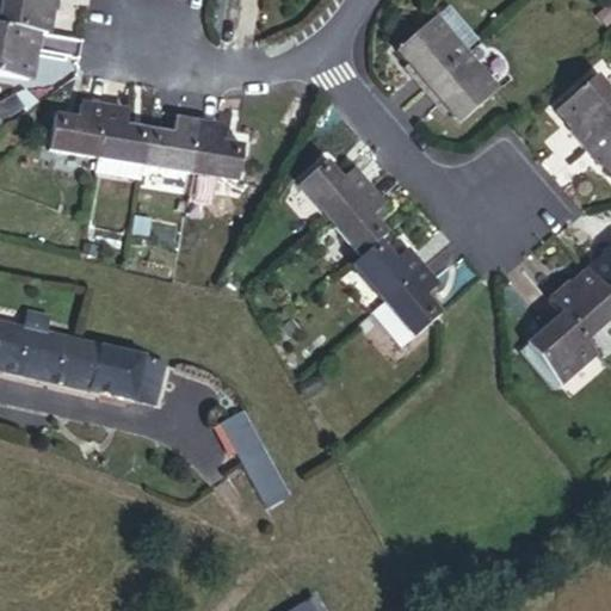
[(0,0),(0,10),(29,16),(35,17),(35,0),(0,0)]
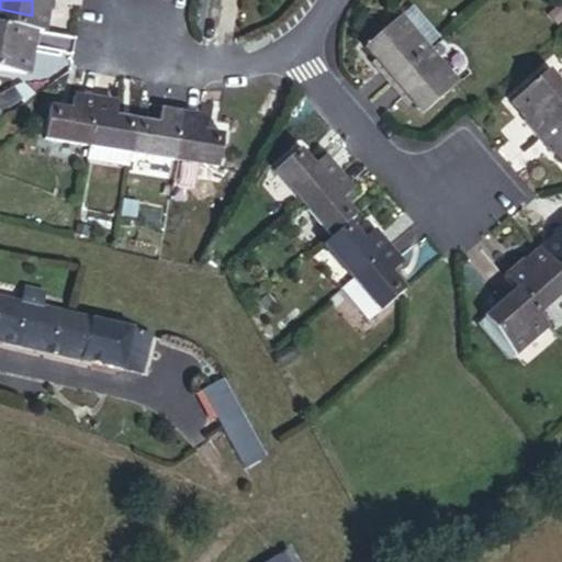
[(428,38),(400,4),(364,37),(380,56),(372,64),(383,78),(428,38)]
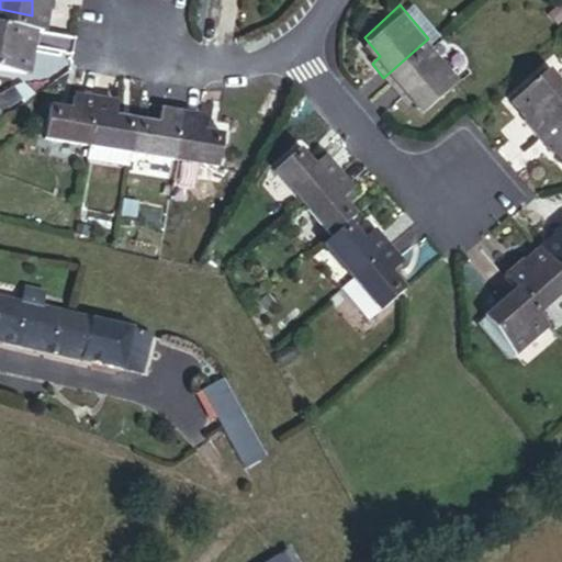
[(22,36),(26,14),(0,9),(0,53),(10,55),(13,35),(22,36)]
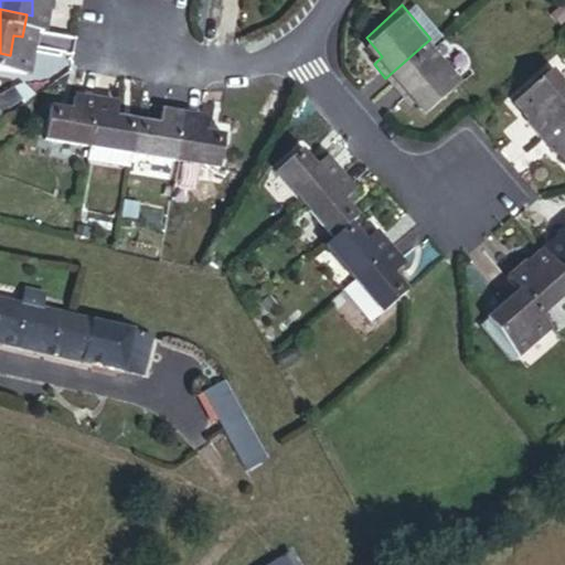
[(462,75),(430,39),(385,78),(402,98),(415,89),(426,105),(462,75)]
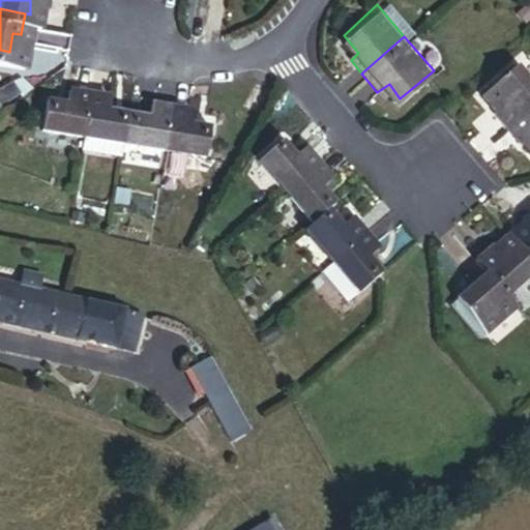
[(492,105),(505,121),(529,100),(529,62),(518,48),(482,76),(498,97),(492,105)]
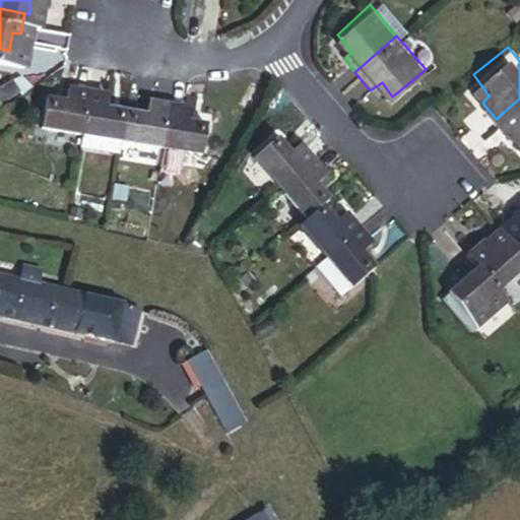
[(16,81),(3,64),(0,66),(0,89),(2,92),(16,81)]
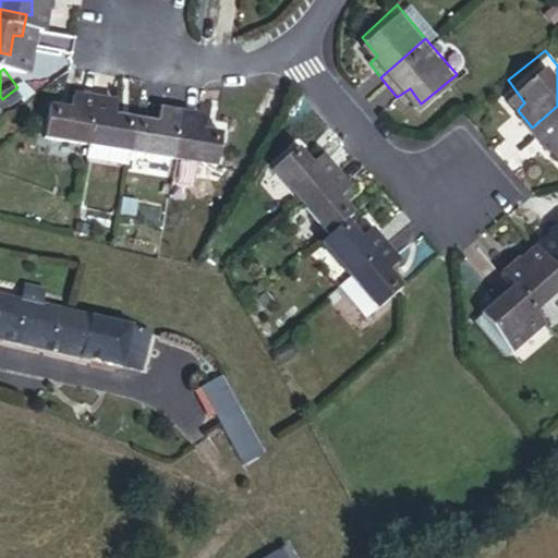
[(43,136),(83,143),(94,86),(69,83),(65,101),(50,100),(43,136)]
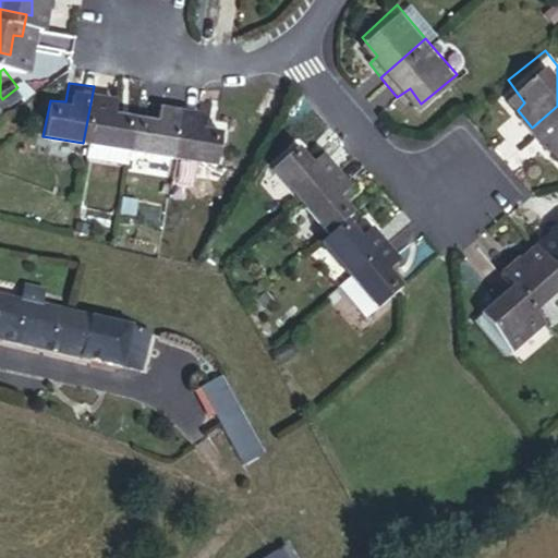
[(94,86),(83,143),(131,148),(137,114),(109,109),(111,89),(94,86)]
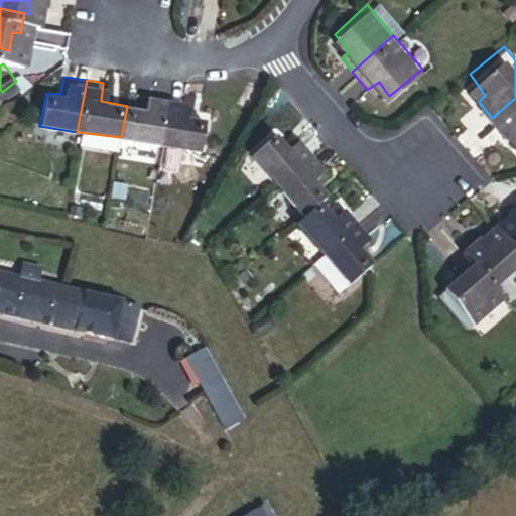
[(127,106),(121,137),(157,144),(165,93),(142,91),(139,109),(127,106)]
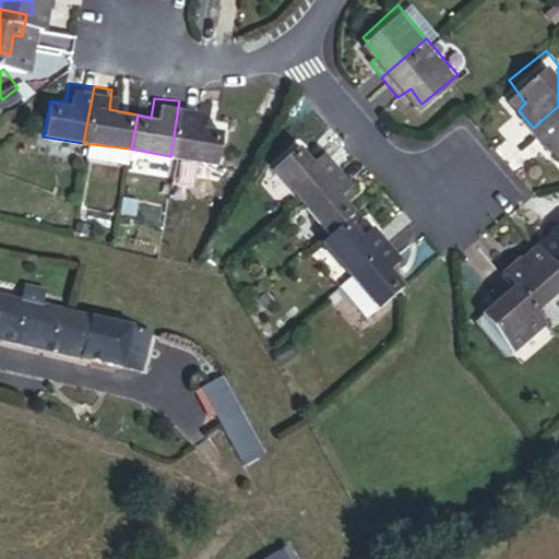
[(179,100),(170,156),(212,163),(218,127),(198,122),(202,104),(179,100)]
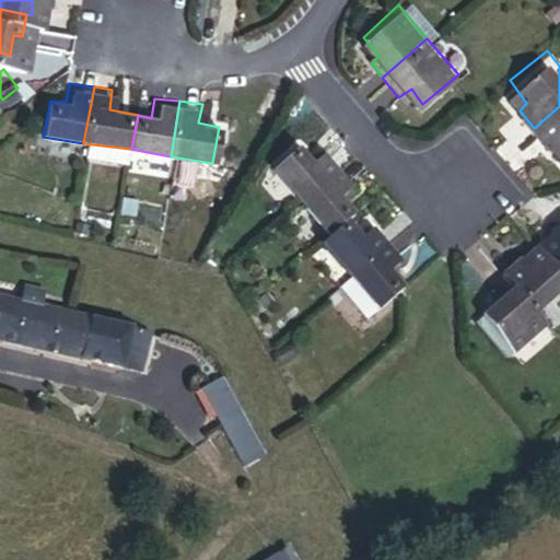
[(559,106),(534,128),(548,146),(553,141),(559,149),(559,106)]
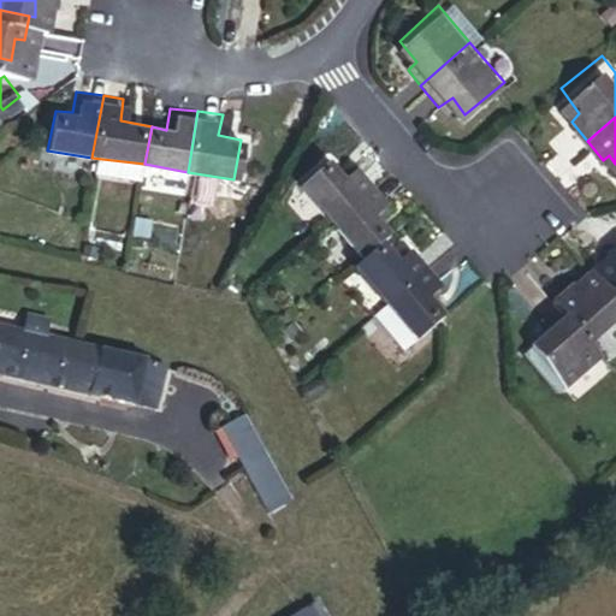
[(301,171),(332,209),(378,173),(362,155),(344,165),(329,149),(301,171)]
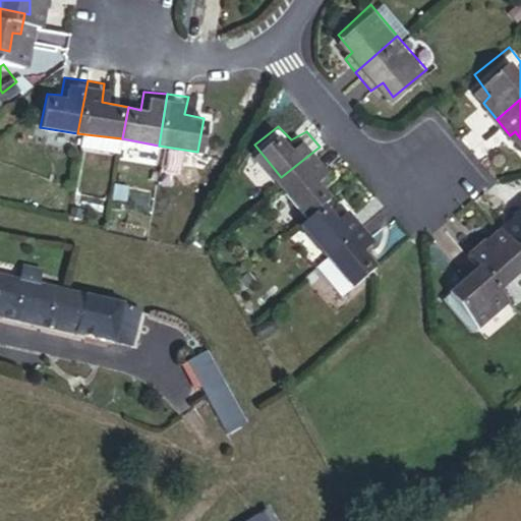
[(320,147),(281,177),(313,216),(327,204),(339,194),(323,173),(332,164),(320,147)]
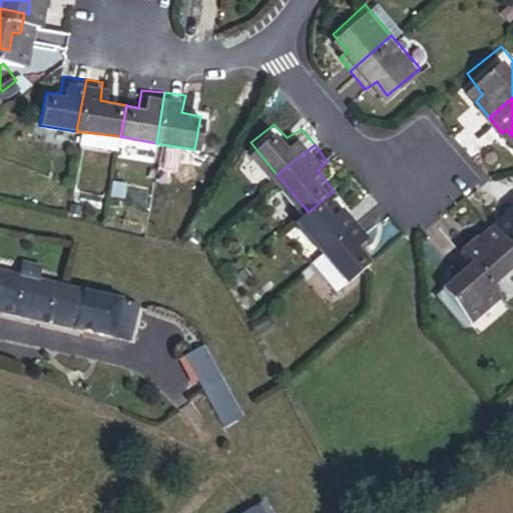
[(346,203),(360,218),(382,197),(359,168),(334,191),(322,200),(334,213),(346,203)]
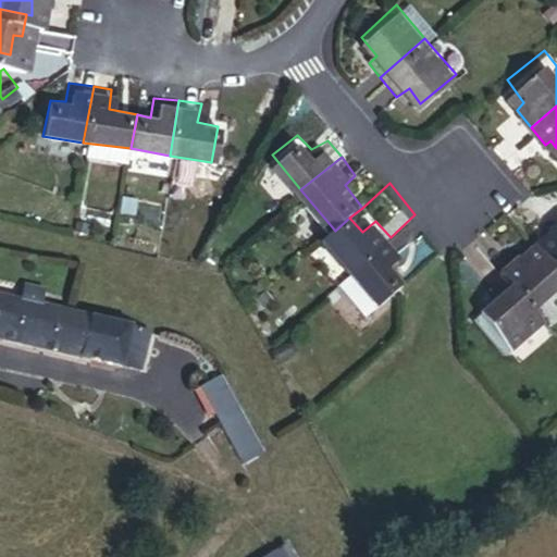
[(545,237),(556,251),(556,210),(549,217),(556,227),(545,237)]
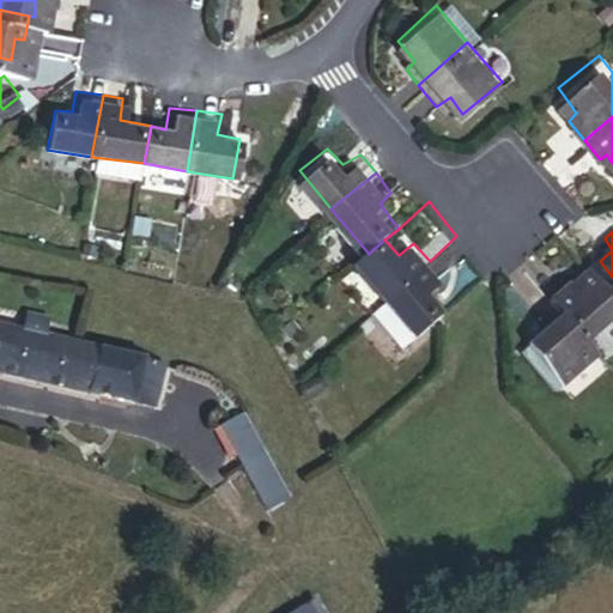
[(436,290),(444,303),(484,265),(456,236),(430,261),(443,280),(436,290)]
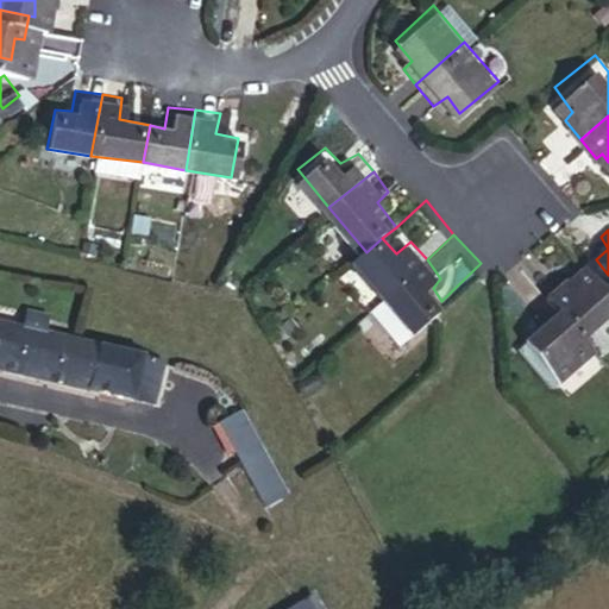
[(566,267),(551,282),(590,328),(608,312),(608,275),(596,259),(575,276),(566,267)]
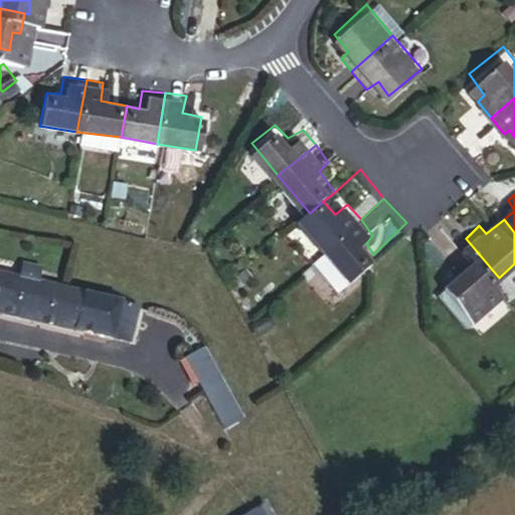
[(473,323),(510,293),(473,247),(456,264),(462,272),(445,289),(473,323)]
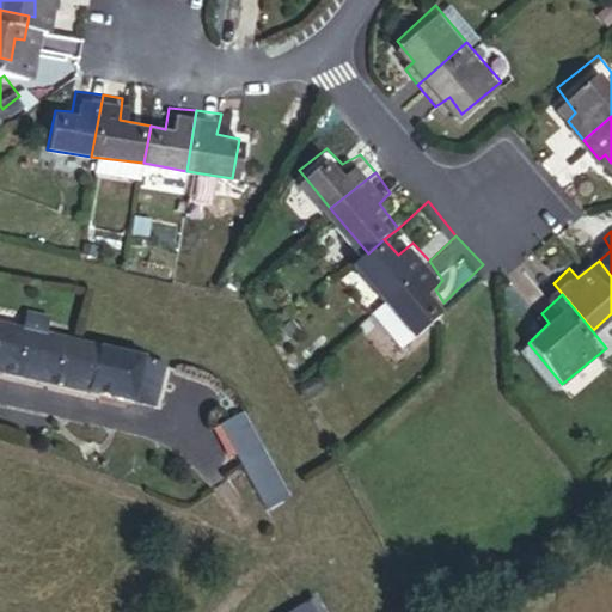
[(0,368),(136,399),(141,377),(165,383),(170,361),(55,334),(59,316),(31,308),(28,328),(0,322),(0,368)]
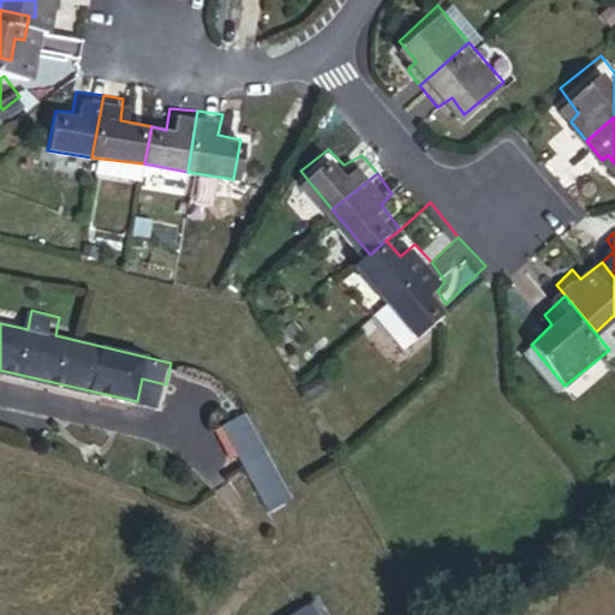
[(142,378),(137,401),(160,406),(166,384),(142,378)]
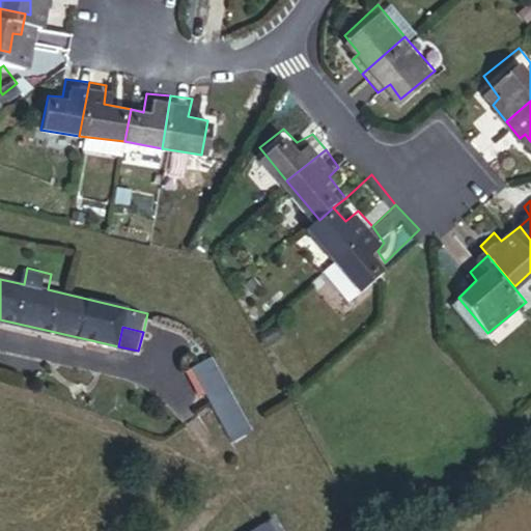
[(216,357),(196,365),(230,440),(250,430),(216,357)]
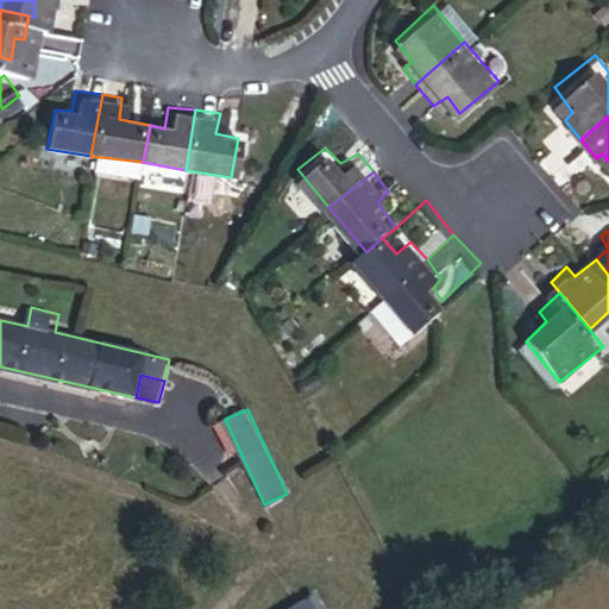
[(324,608),(316,594),(292,608),(324,608)]
